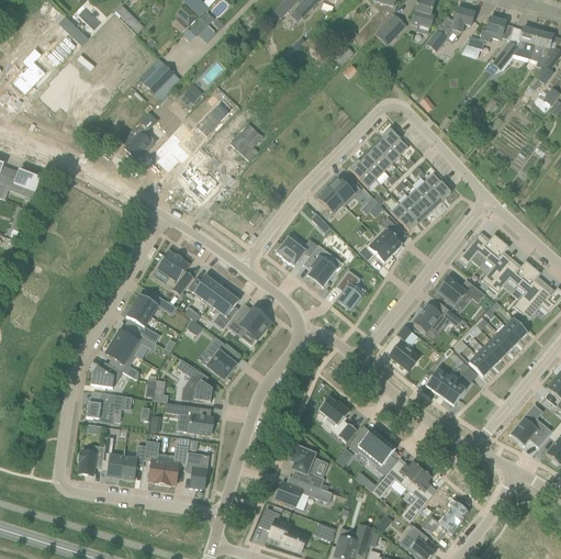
[(194,0),(190,6),(200,15),(209,6),(203,0),(194,0)]
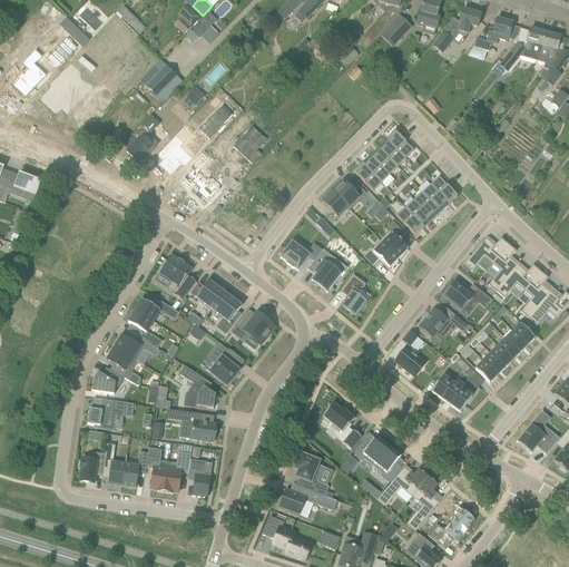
[(288,0),(278,10),(284,17),(301,0),(288,0)]
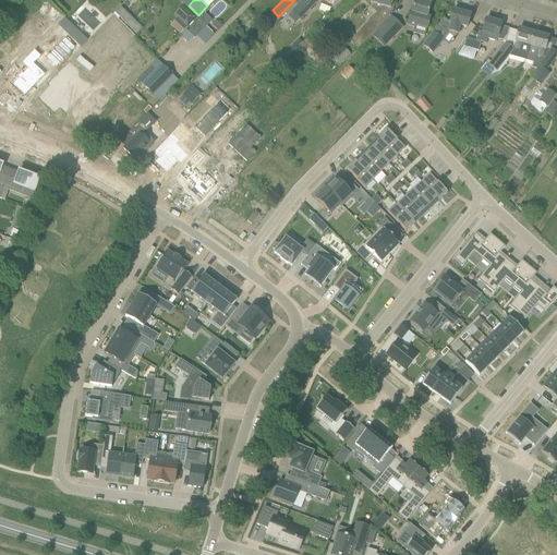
[(300,0),(293,8),(301,15),(316,0),(300,0)]
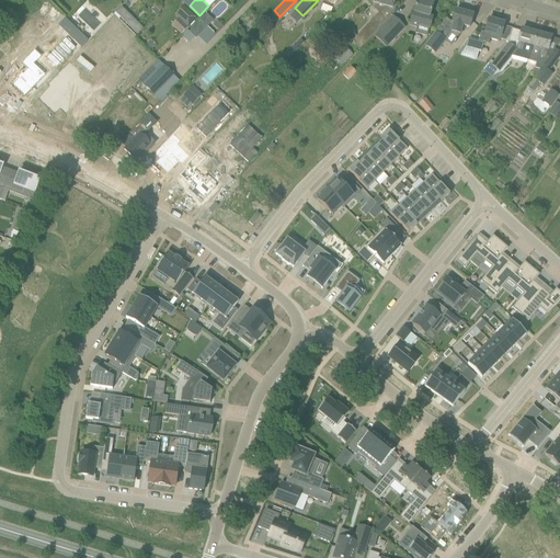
[(347,0),(336,10),(342,15),(358,0),(347,0)]
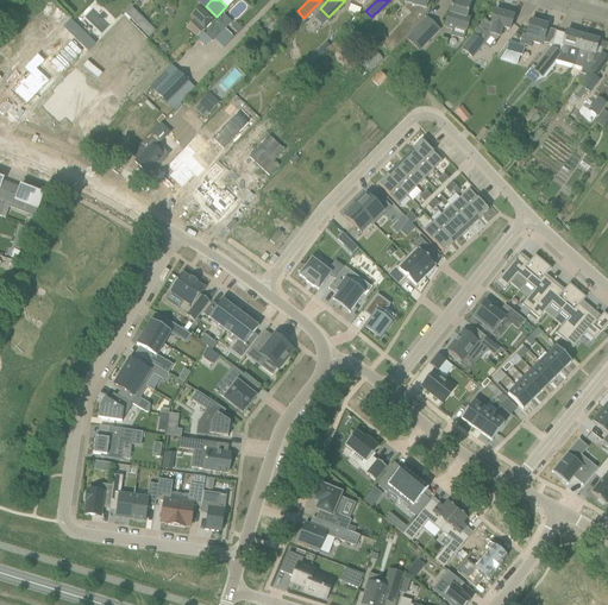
[(383,42),(392,49),(430,8),(431,4),(425,2),(425,0),(408,0),(406,6),(412,11),(383,42)]
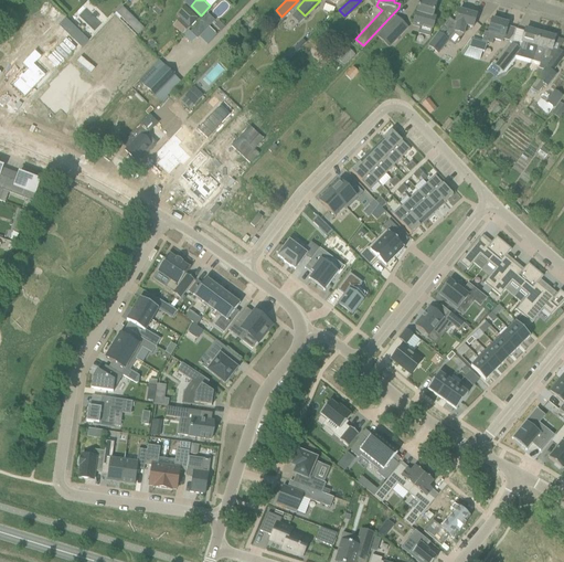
[(416,11),(413,22),(422,24),(418,33),(431,35),(433,27),(436,16),(433,14),(436,1),(432,0),(418,0),(417,7),(416,11)]
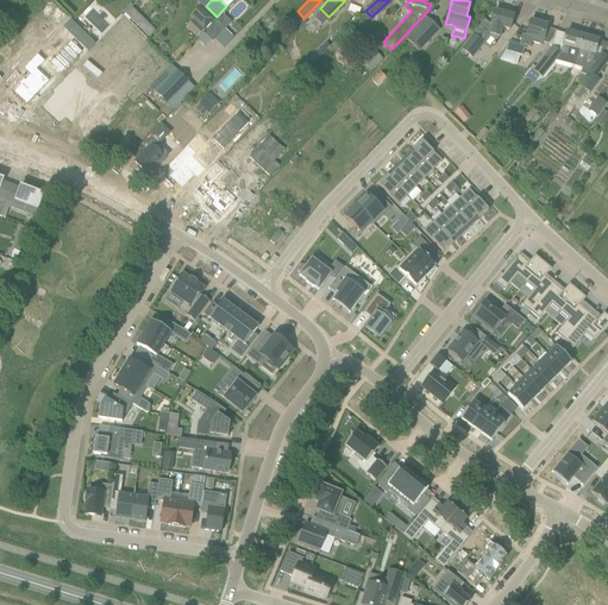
[(201,4),(192,13),(194,17),(198,20),(205,26),(214,18),(201,4)]
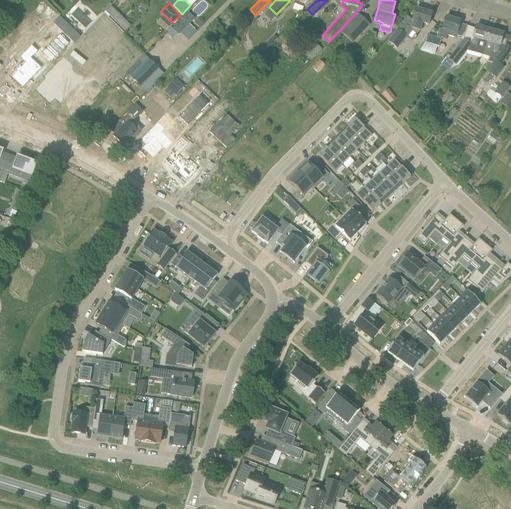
[(106,10),(117,21),(123,15),(112,4),(106,10)]
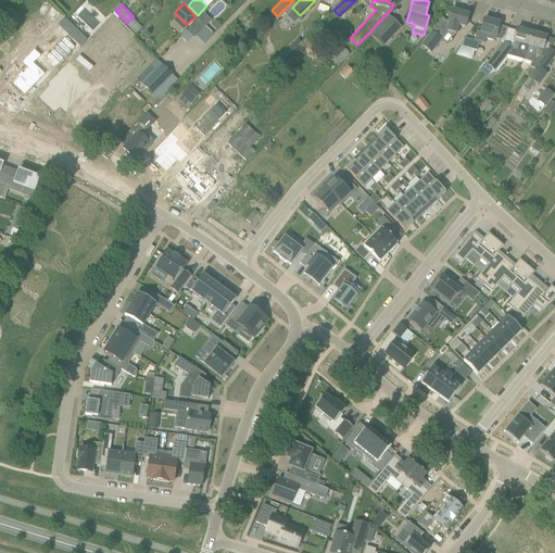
[(451,8),(448,19),(442,15),(421,41),(432,50),(449,28),(457,30),(458,23),(465,25),(468,12),(451,8)]
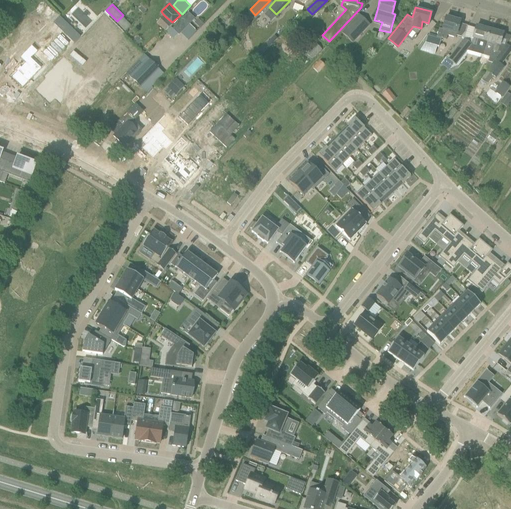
[(183,16),(173,26),(179,33),(181,31),(190,22),(196,16),(189,10),(183,16)]
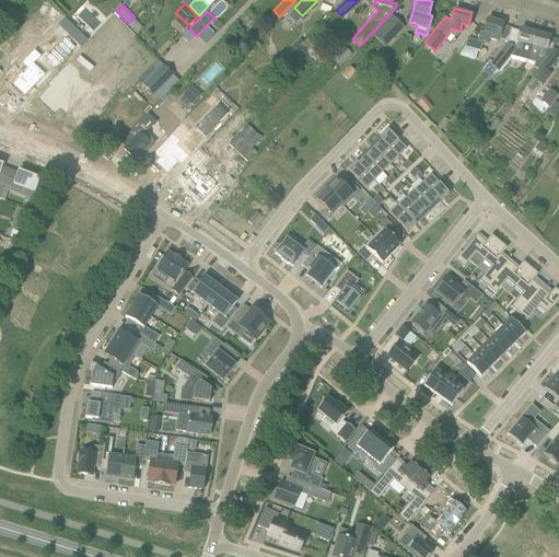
[(113,31),(121,20),(114,12),(104,22),(113,31)]
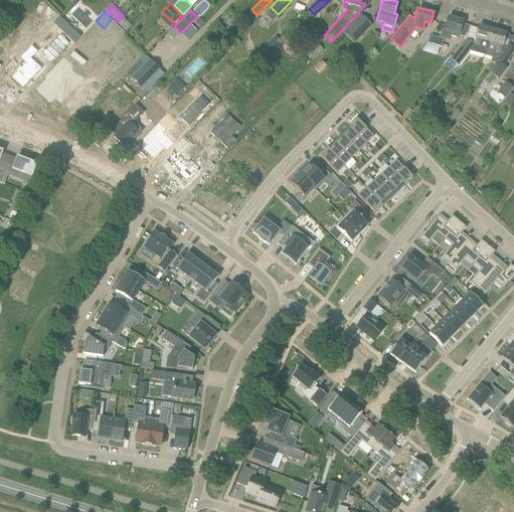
[(361,12),(344,30),(355,41),(372,23),(361,12)]
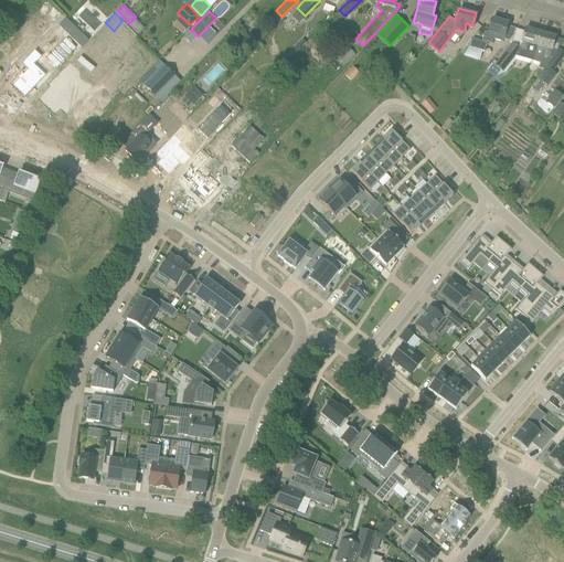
[(67,16),(60,23),(61,24),(61,23),(74,36),(81,30),(67,16)]
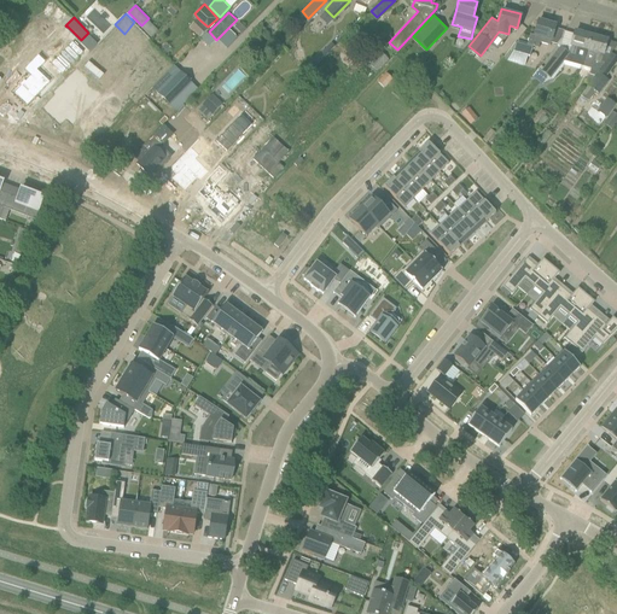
[(149,18),(141,25),(152,35),(158,28),(149,18)]
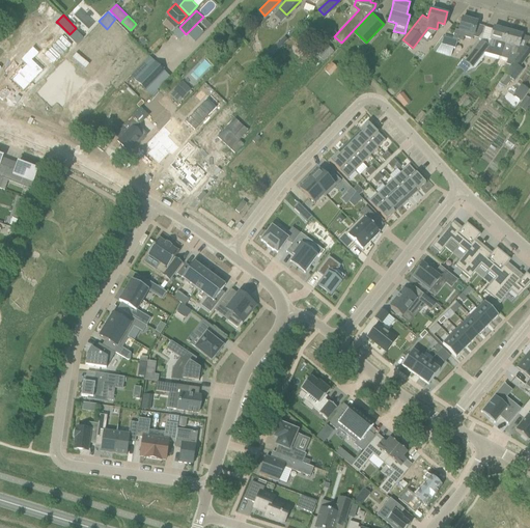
[(472,37),(474,30),(477,20),(463,16),(459,26),(458,28),(454,27),(452,36),(463,39),(464,34),(472,37)]
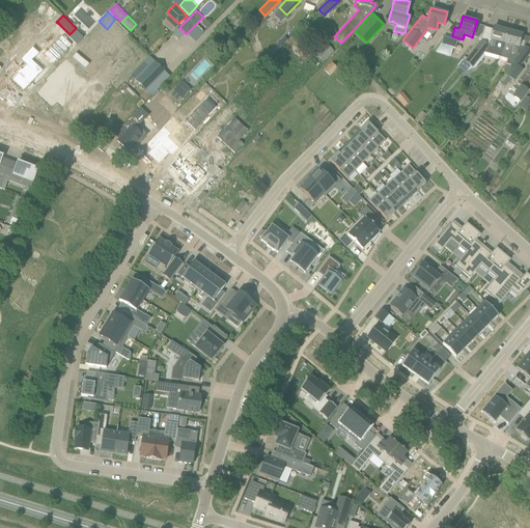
[(172,18),(167,23),(172,29),(178,23),(172,18)]
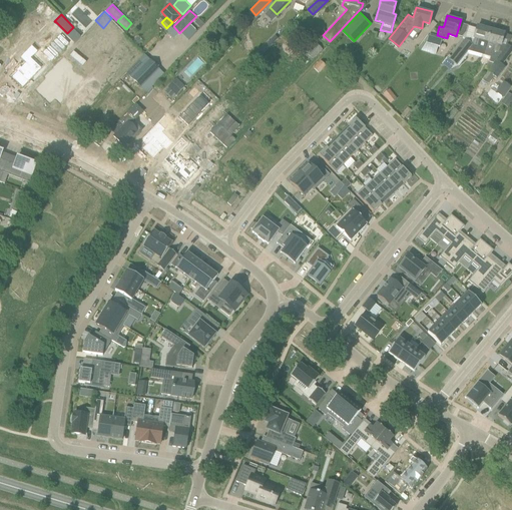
[(197,29),(190,22),(181,31),(189,38),(197,29)]
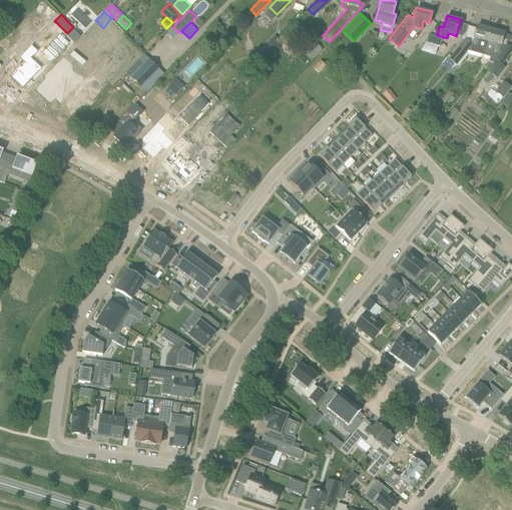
[(483,52),(490,28),(477,24),(474,36),(472,42),(465,37),(449,58),(456,63),(469,48),(483,52)]
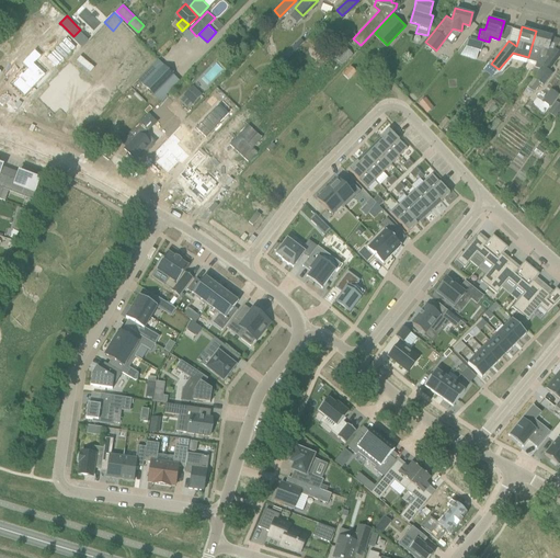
[(196,36),(187,29),(182,34),(191,42),(196,36)]
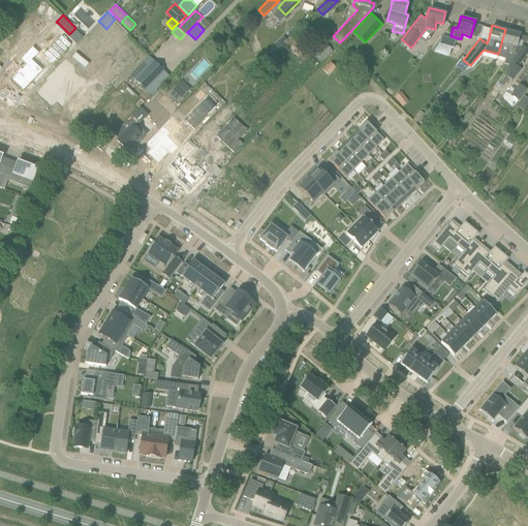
[(520,33),(505,29),(498,54),(506,57),(504,62),(508,63),(523,43),(518,41),(520,33)]
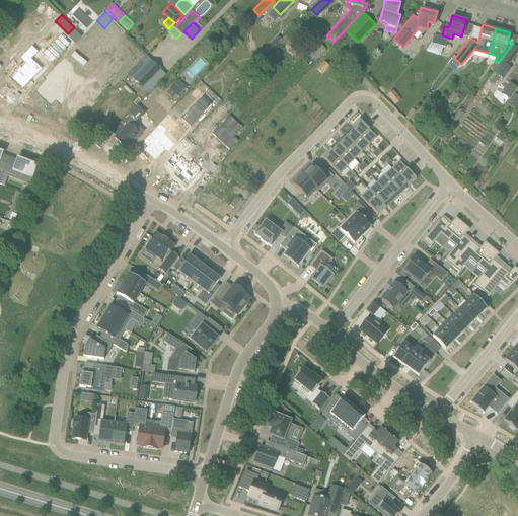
[(61,33),(45,51),(53,60),(70,42),(61,33)]
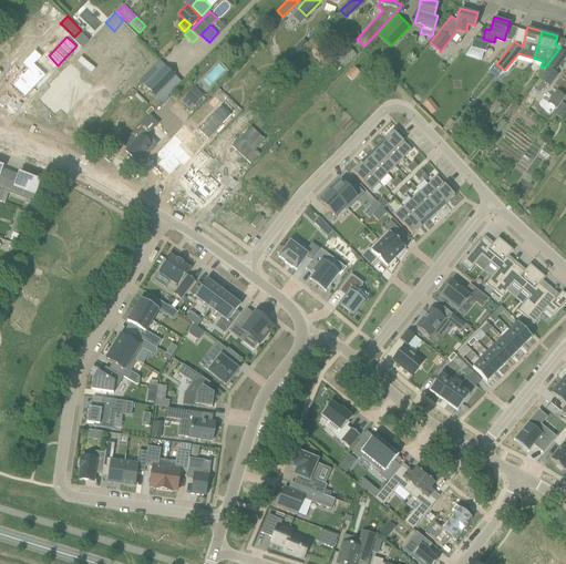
[(489,41),(483,39),(474,37),(474,38),(473,37),(462,50),(466,53),(465,53),(482,59),(484,50),(486,51),(489,41)]
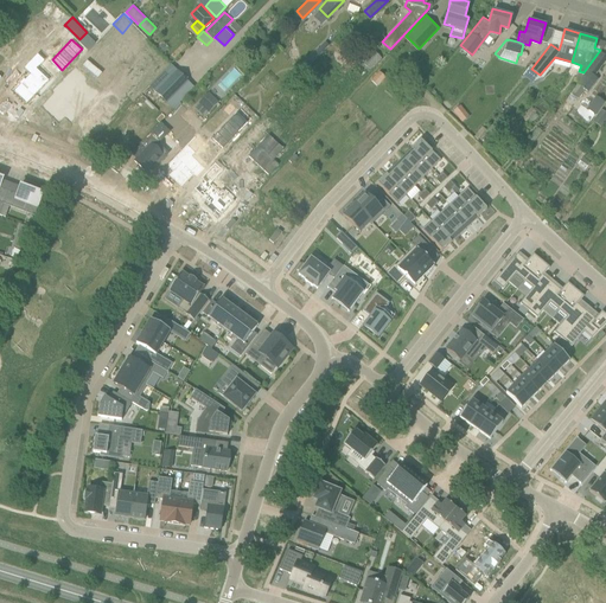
[(164,40),(158,47),(164,52),(170,45),(164,40)]
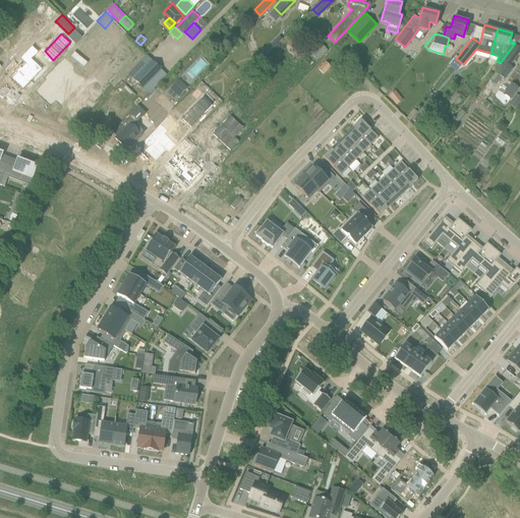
[(321,43),(312,52),(319,58),(327,49),(321,43)]
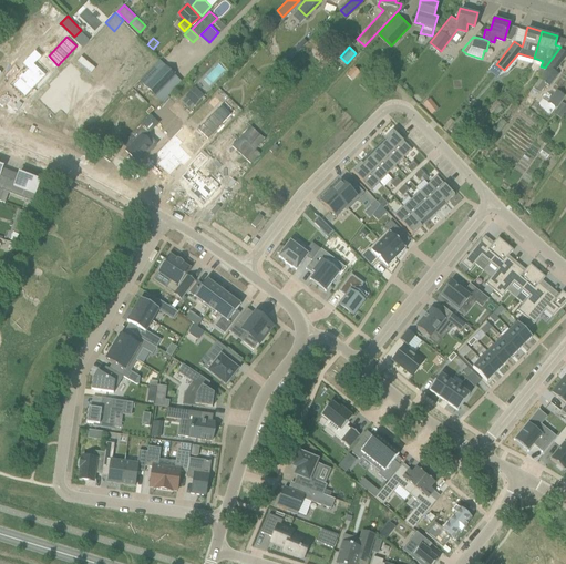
[(561,47),(545,68),(528,92),(533,95),(537,89),(539,91),(546,82),(549,84),(559,71),(556,69),(565,54),(565,49),(562,47),(561,47)]
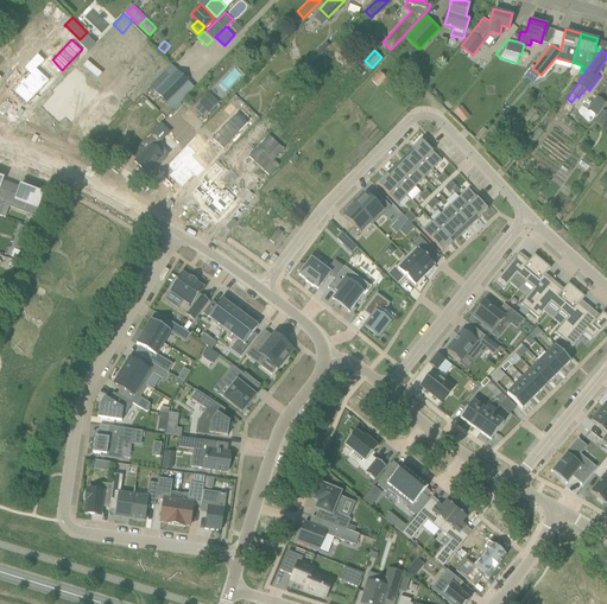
[(21,83),(16,90),(21,96),(21,97),(24,100),(25,100),(29,103),(51,80),(38,67),(45,59),(39,53),(39,52),(39,51),(24,68),(25,68),(31,74),(26,78),(25,77),(20,82),(21,83)]
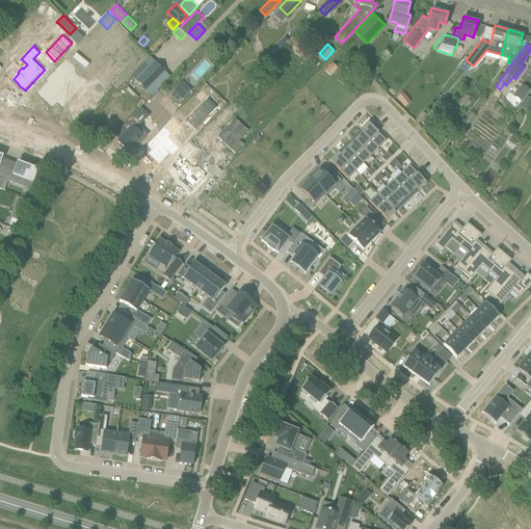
[(151,54),(132,73),(152,94),(171,74),(151,54)]
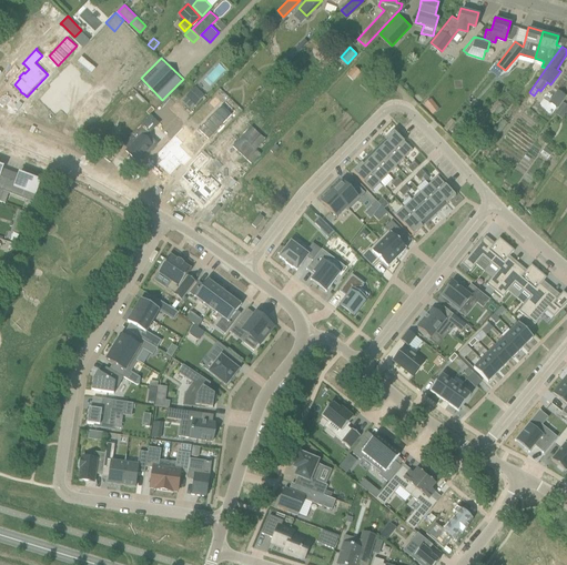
[(355,66),(348,73),(353,78),(361,70),(355,66)]
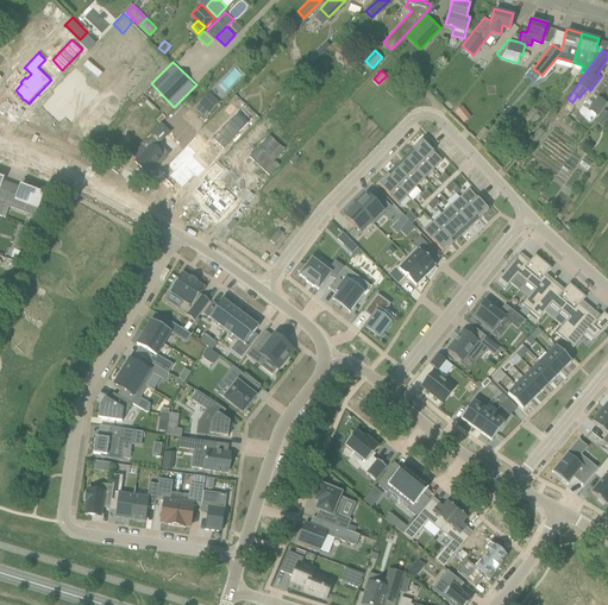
[(73,76),(46,104),(61,117),(76,100),(82,106),(96,92),(91,86),(85,92),(77,84),(80,83),(73,76)]
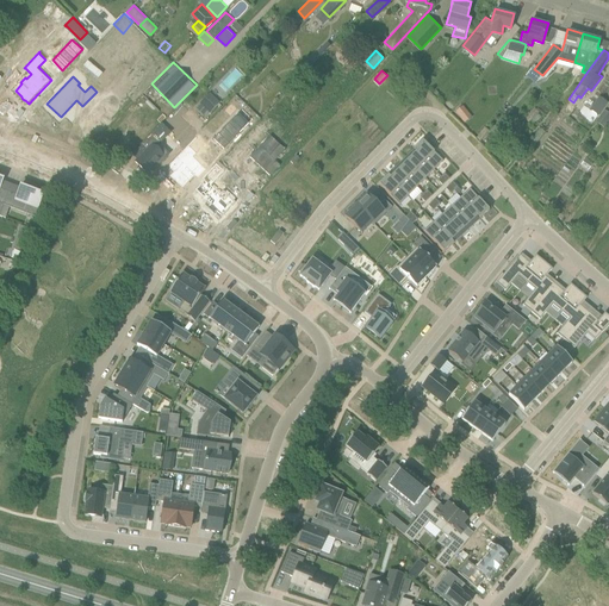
[(82,106),(81,108),(87,113),(75,125),(88,138),(95,131),(98,133),(107,123),(105,122),(106,119),(98,110),(116,91),(107,81),(97,92),(82,106)]
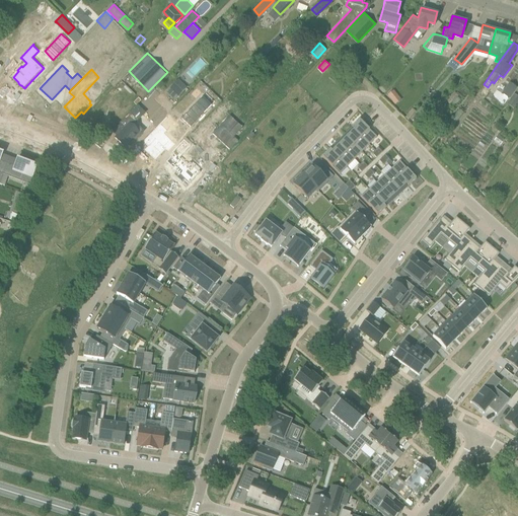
[(188,85),(178,77),(170,86),(179,94),(188,85)]
